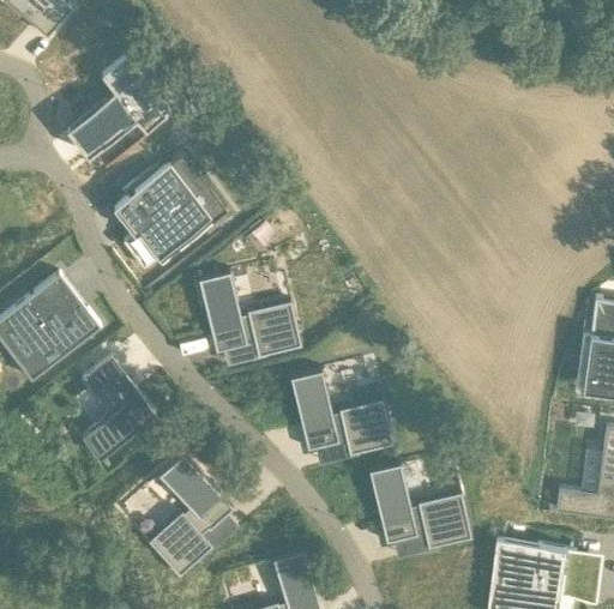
[(0,0),(0,1),(1,0),(2,0),(22,17),(46,38),(47,38),(71,11),(58,0),(0,0)]
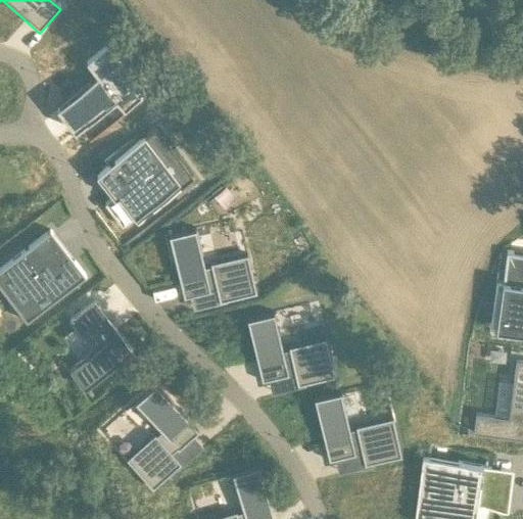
[(119,63),(55,112),(74,136),(115,103),(124,113),(145,97),(119,63)]
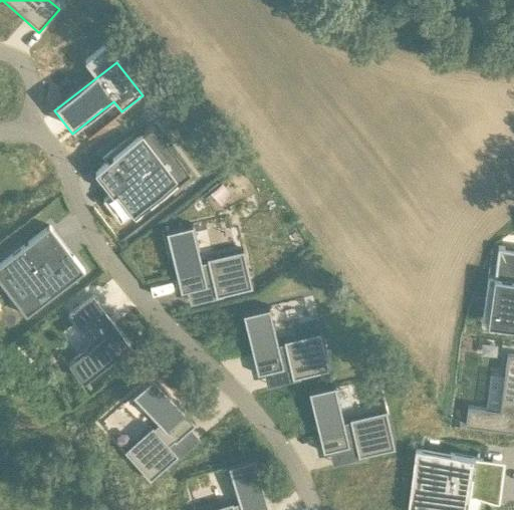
[(95,175),(112,197),(103,205),(119,226),(176,183),(142,139),(95,175)]
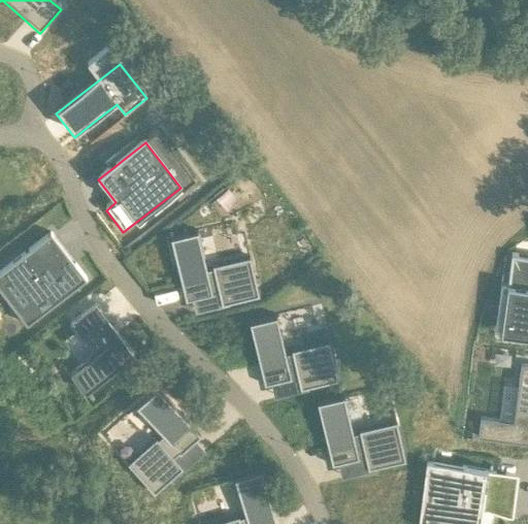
[(92,280),(56,232),(11,266),(34,297),(22,312),(32,325),(92,280)]
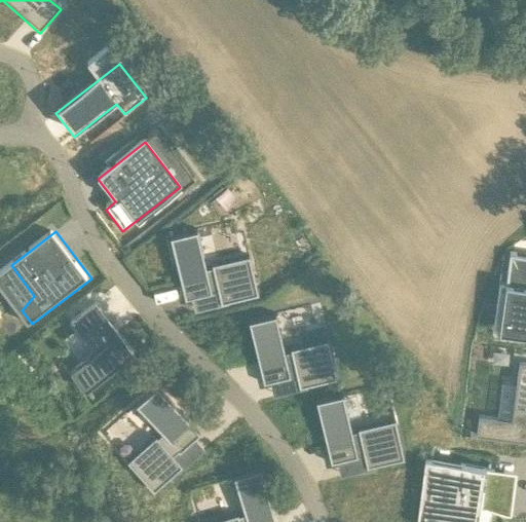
[(220,308),(257,299),(248,261),(211,269),(212,272),(205,274),(195,235),(168,241),(184,305),(211,299),(211,296),(217,295),(220,308)]
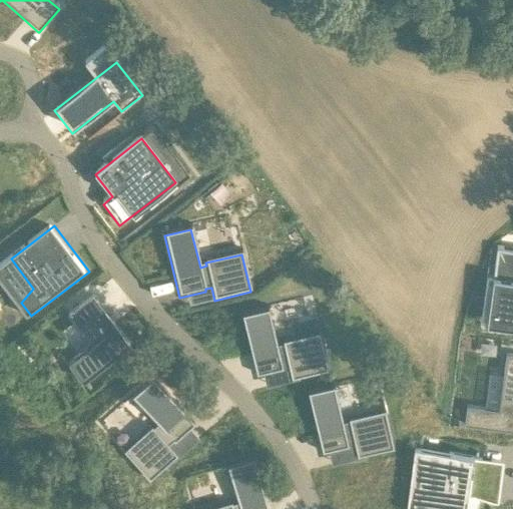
[(512,253),(500,252),(497,286),(512,287),(512,253)]
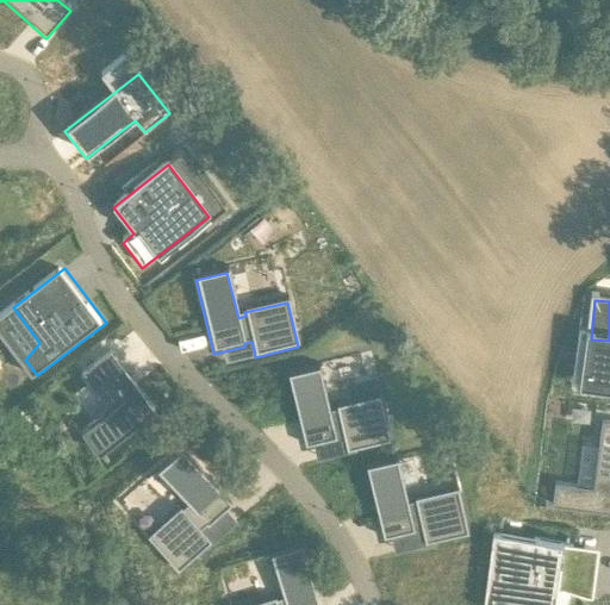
[(99,397),(110,388),(123,404),(91,429),(81,435),(98,457),(155,413),(134,385),(131,387),(110,359),(112,357),(110,355),(82,376),(98,398),(99,397)]
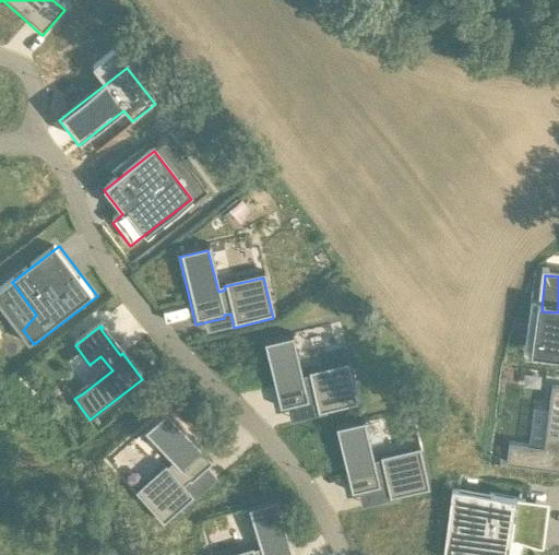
[(306,406),(306,404),(314,401),(319,416),(325,414),(358,406),(348,366),(347,366),(309,375),(309,378),(302,379),(293,339),(293,338),(264,344),(281,412),(286,411),(306,406)]
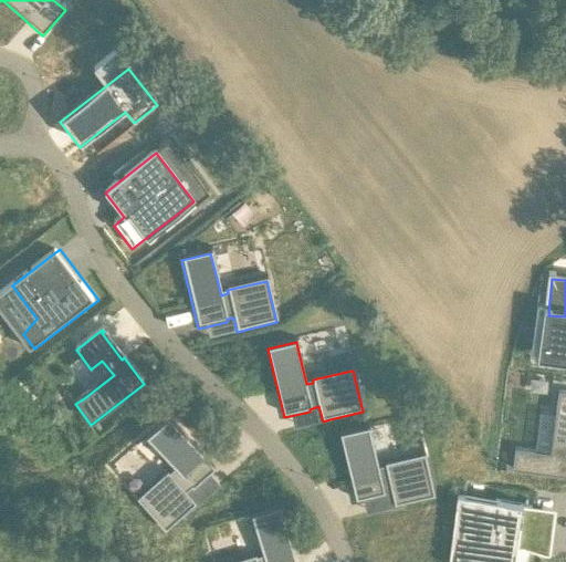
[(565,395),(558,395),(555,418),(559,418),(555,458),(551,457),(515,453),(512,474),(565,480),(565,395)]
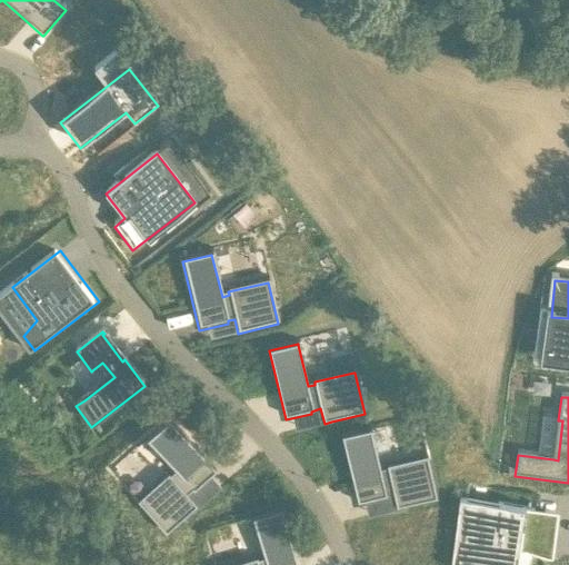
[(167,536),(191,514),(197,508),(189,499),(211,479),(217,475),(169,422),(147,442),(148,442),(176,474),(170,478),(169,476),(138,503),(138,504),(167,536)]
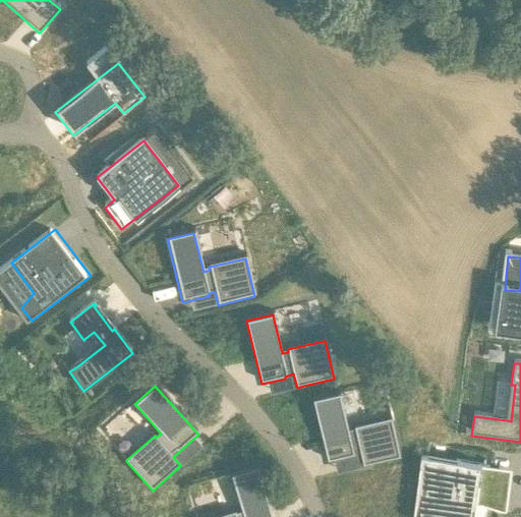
[(354,432),(348,433),(346,421),(339,394),(319,399),(312,400),(328,463),(332,462),(334,462),(353,457),(352,455),(360,453),(363,467),(370,465),(400,458),(391,420),(354,428),(354,432)]
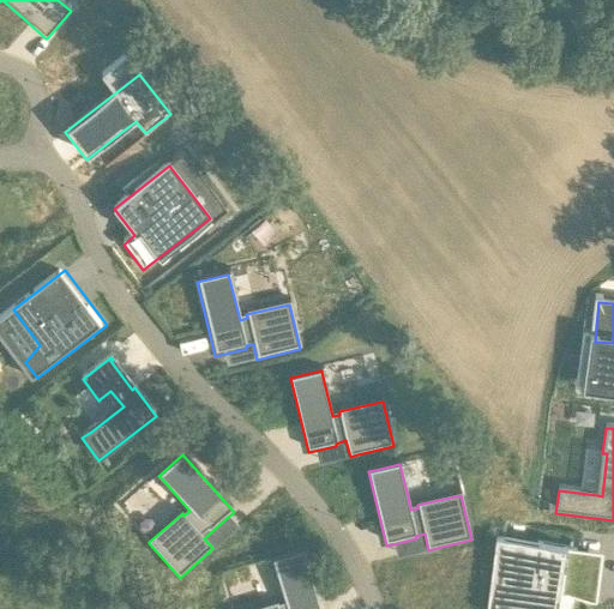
[(589,553),(512,542),(503,601),(552,608),(569,608),(570,603),(601,608),(608,608),(609,606),(606,606),(612,564),(588,561),(589,553)]
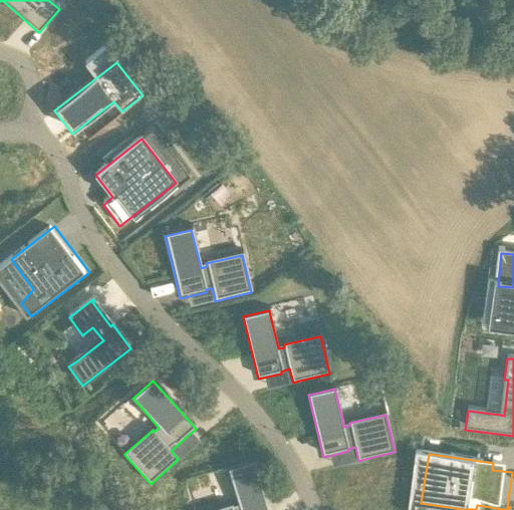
[(268,509),(254,462),(228,469),(229,470),(239,504),(220,509),(268,509)]
